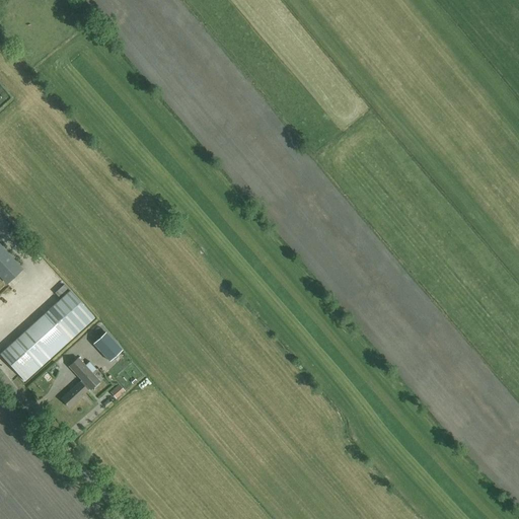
[(0,275),(7,284),(22,270),(0,245),(0,275)]
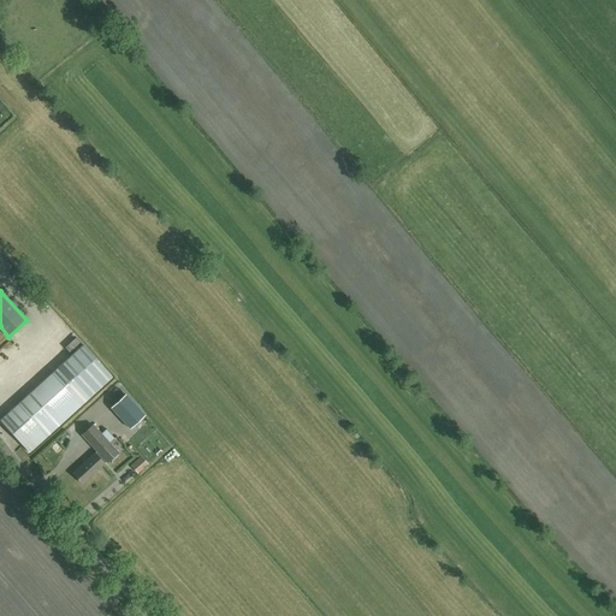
[(112,377),(76,338),(66,348),(72,354),(0,420),(29,452),(112,377)]
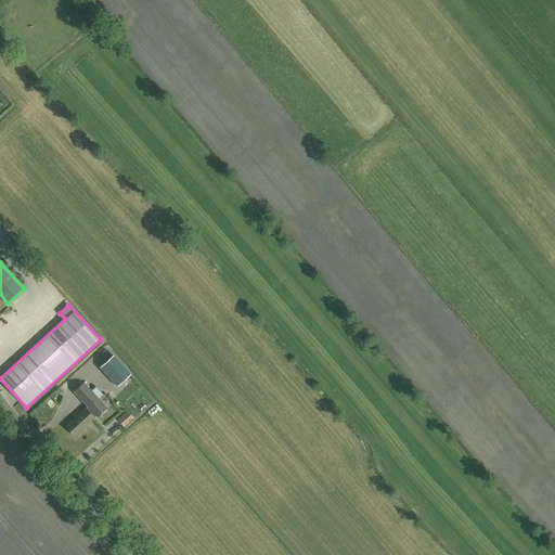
[(128,376),(112,358),(99,370),(116,388),(128,376)]
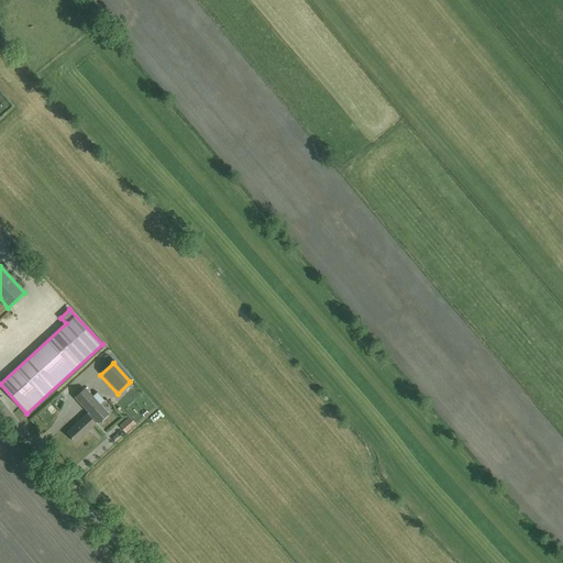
[(92,396),(85,388),(75,397),(89,412),(67,432),(76,442),(98,422),(108,414),(100,405),(105,400),(97,393),(92,396)]
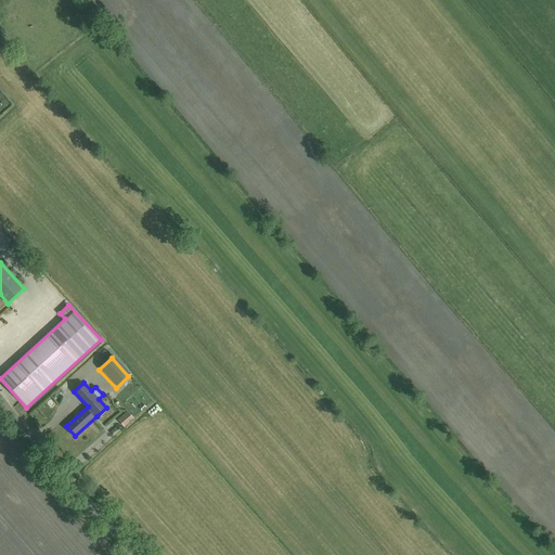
[(118,421),(125,427),(133,420),(127,413),(118,421)]
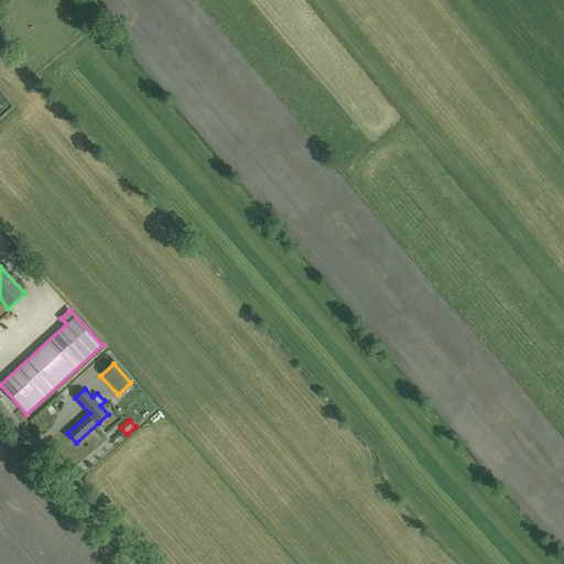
All buildings are outlined.
